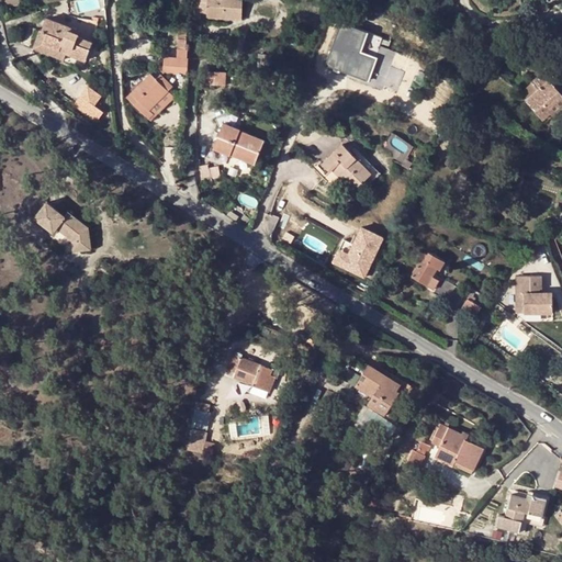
[(200,13),(201,12),(200,0),(190,0),(190,17),(200,17),(200,13)]
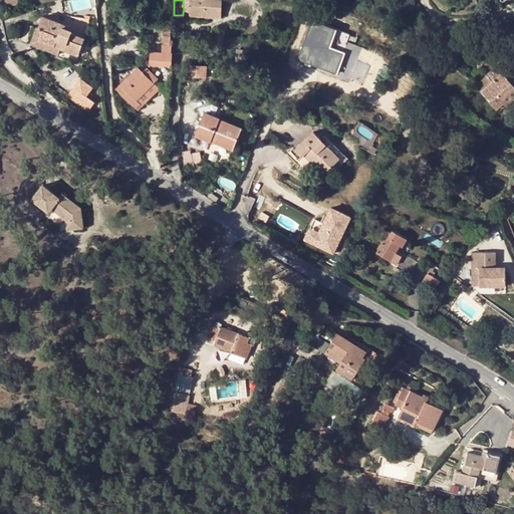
[(220,0),(183,0),(184,11),(190,11),(189,15),(207,16),(220,16),(220,0)]
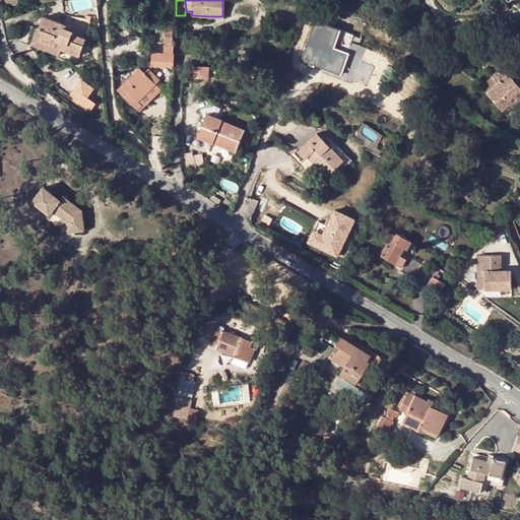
[(63,23),(44,16),(40,27),(44,28),(39,41),(61,49),(78,56),(84,38),(71,33),(71,31),(61,27),(63,23)]
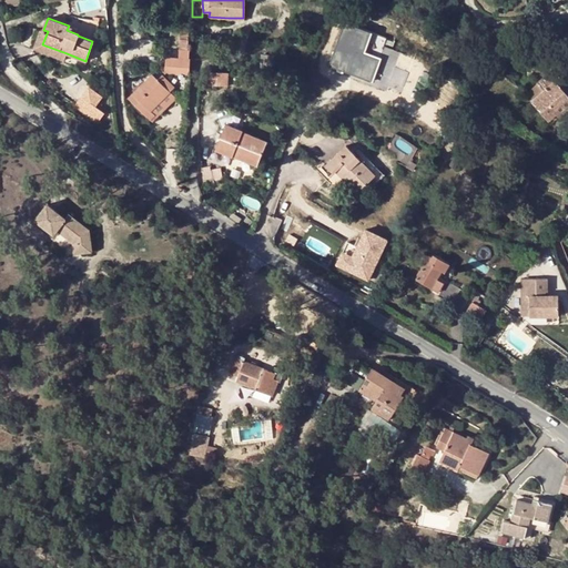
[(373,32),(347,21),(330,66),(372,82),(381,60),(365,53),(373,32)]
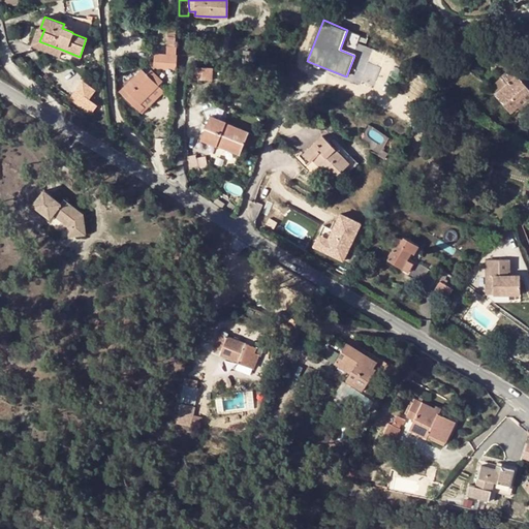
[(74,28),(64,24),(62,28),(72,32),(74,28)]
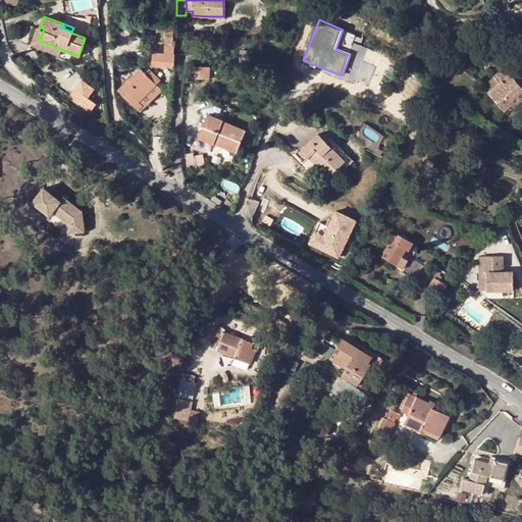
[(44,29),(40,28),(38,27),(31,43),(59,54),(61,49),(39,41),(44,29)]
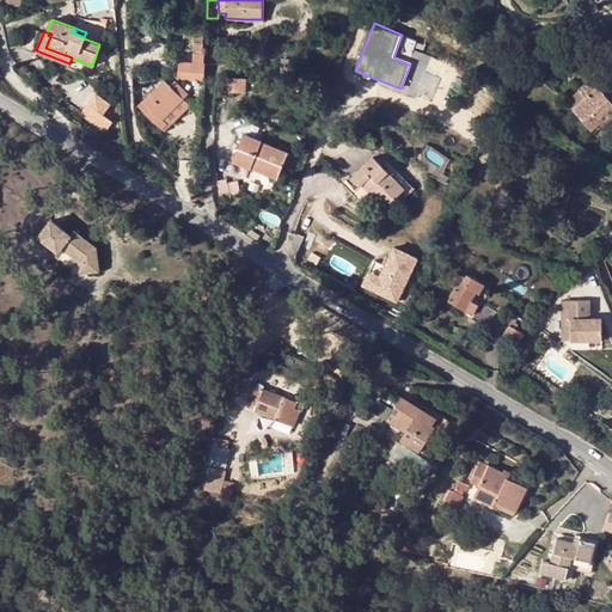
[(204,44),(195,43),(195,49),(197,49),(197,54),(204,54),(204,44)]
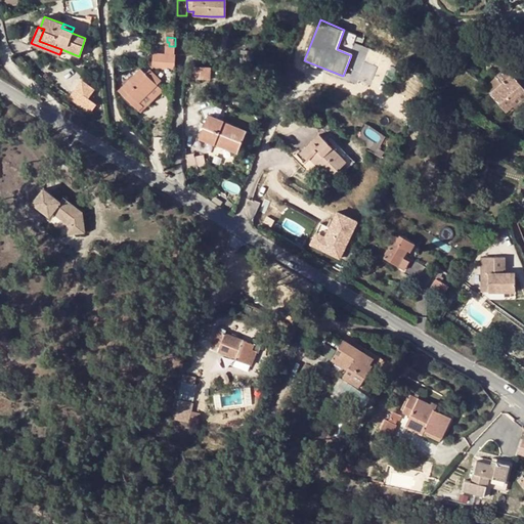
[(241,50),(239,61),(251,62),(252,51),(241,50)]
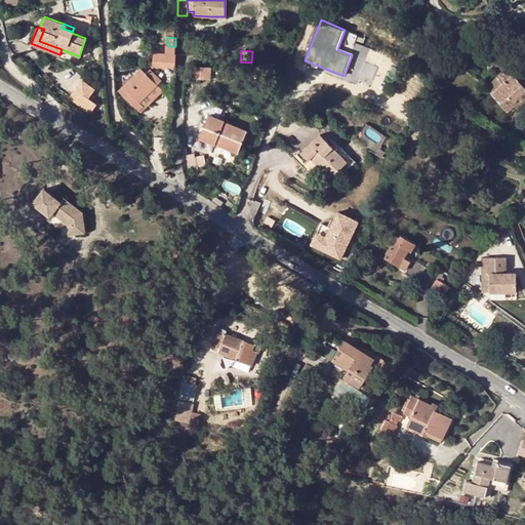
[(174,69),(175,53),(154,52),(153,67),(174,69)]
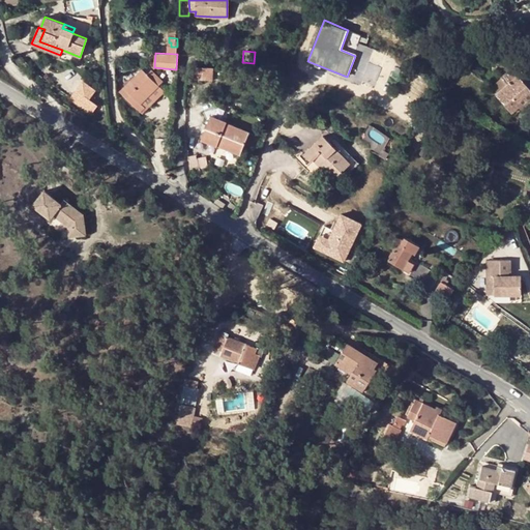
[(473,63),(461,56),(458,62),(469,69),(473,63)]
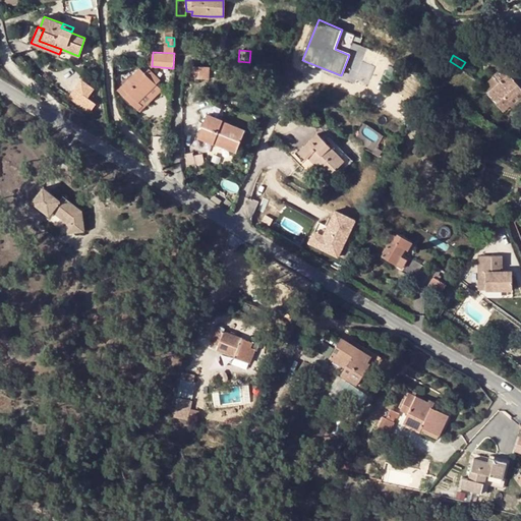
[(511,104),(513,107),(520,99),(520,84),(509,72),(513,69),(507,62),(493,75),(499,82),(489,91),(487,93),(504,110),(511,104)]
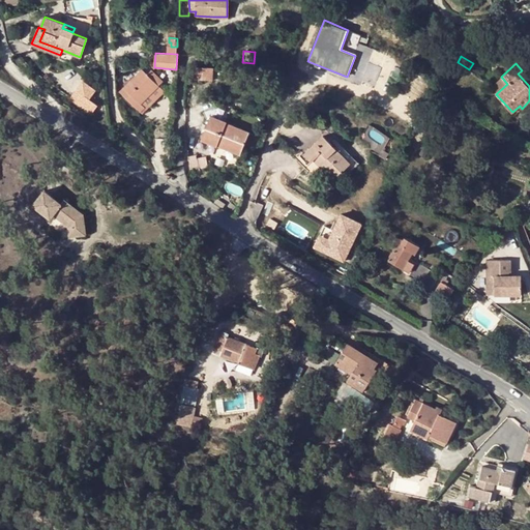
[(210,69),(193,67),(193,81),(209,83),(210,69)]
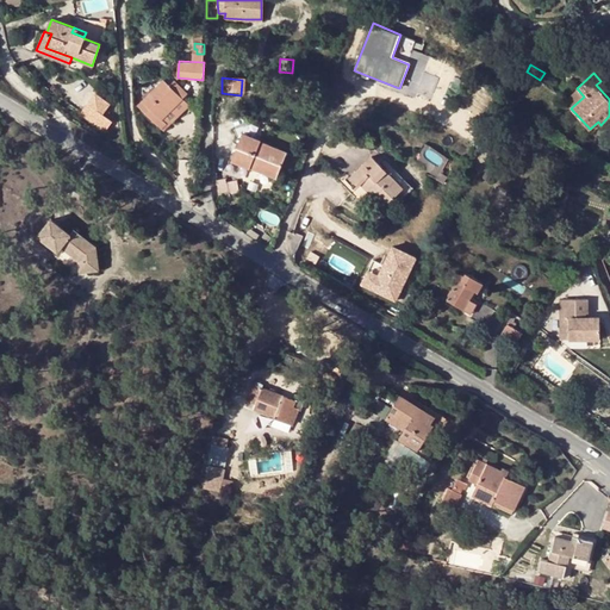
[(161,120),(182,99),(175,92),(180,86),(174,80),(168,85),(163,80),(138,104),(161,128),(165,124),(161,120)]
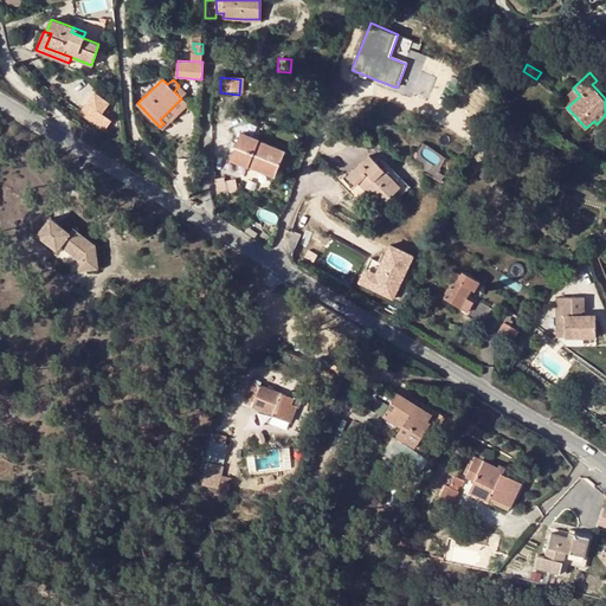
[(605,124),(605,91),(597,81),(592,84),(605,98),(605,115),(597,124),(601,129),(605,124)]
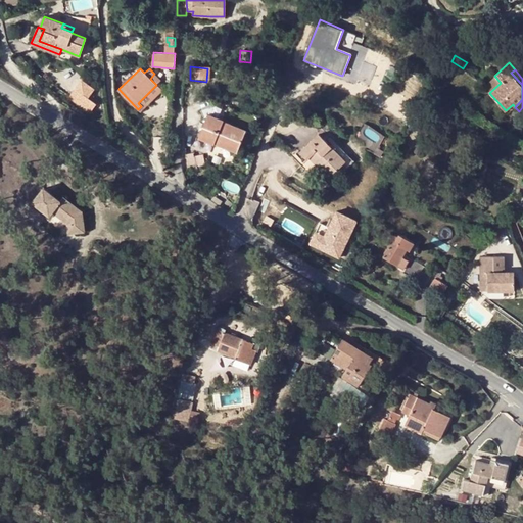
[(484,84),(491,91),(501,83),(494,76),(484,84)]
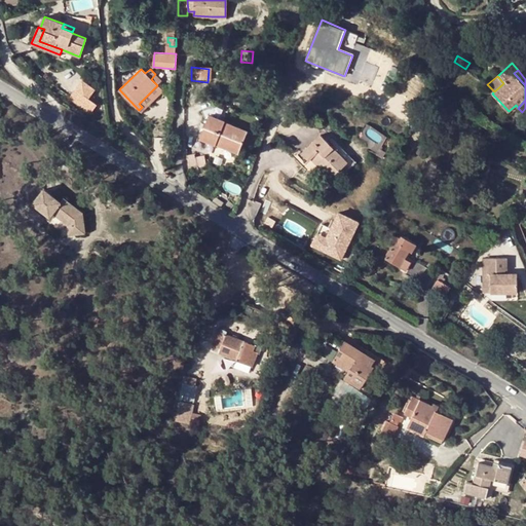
[(162,90),(157,85),(139,104),(142,107),(144,109),(162,90)]
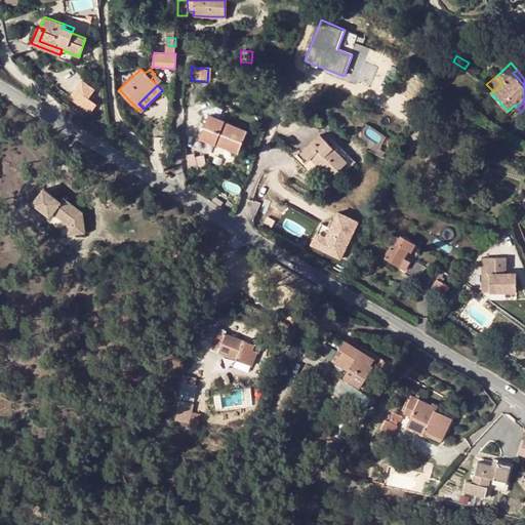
[(213,105),(207,99),(199,108),(206,114),(213,105)]
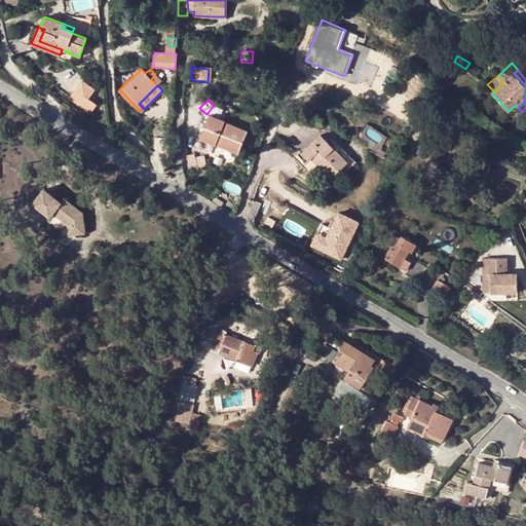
[(217,139),(239,148),(247,130),(224,122),(225,120),(210,114),(199,139),(215,144),(217,139)]
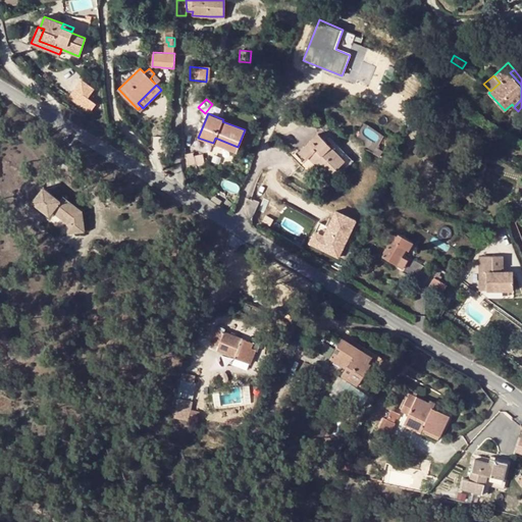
[(317,134),(299,152),(306,159),(309,157),(327,177),(345,161),(317,134)]
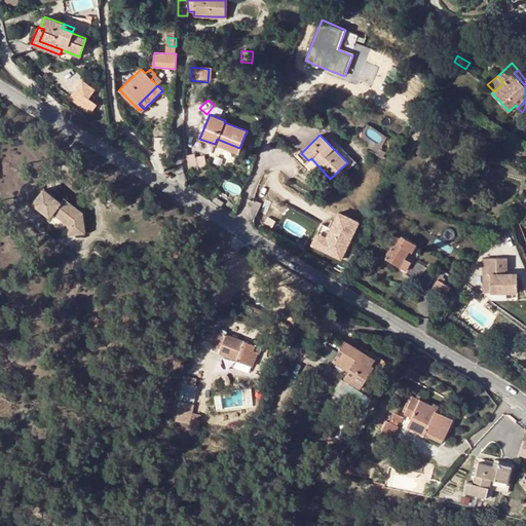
[(217,139),(215,144),(237,153),(239,148),(217,139)]
